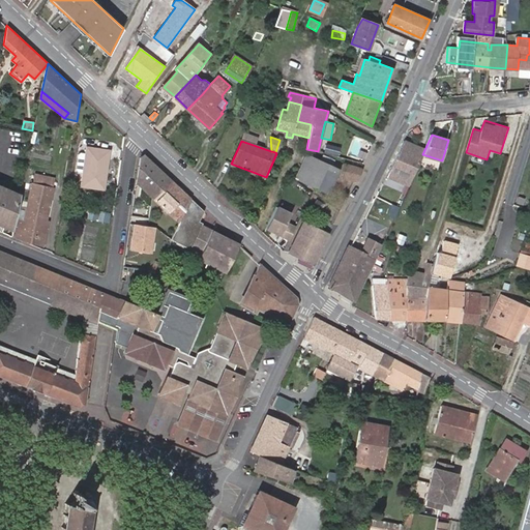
[(422,154),(424,150),(404,141),(386,176),(409,185),(422,154)]
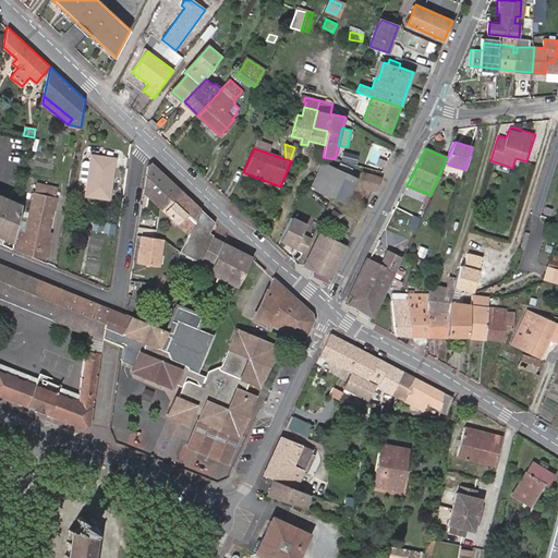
[(87,195),(109,197),(114,158),(92,156),(87,195)]
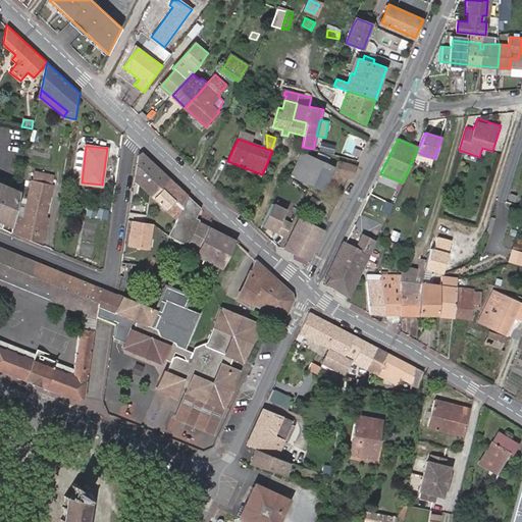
[(303,152),(292,174),(322,189),(333,166),(303,152)]
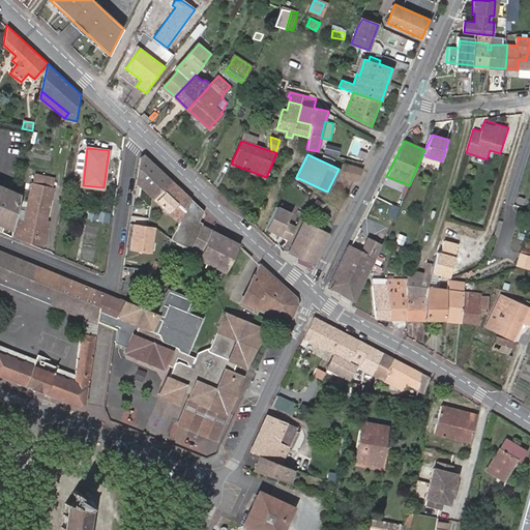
[(192,200),(144,155),(140,158),(137,182),(180,223),(192,200)]
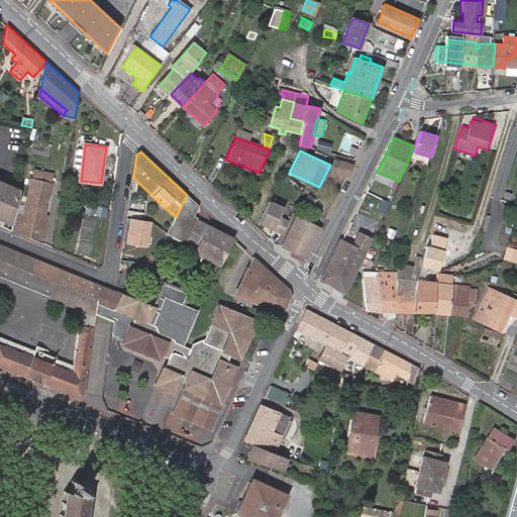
[(414,161),(428,163),(429,156),(415,153),(414,161)]
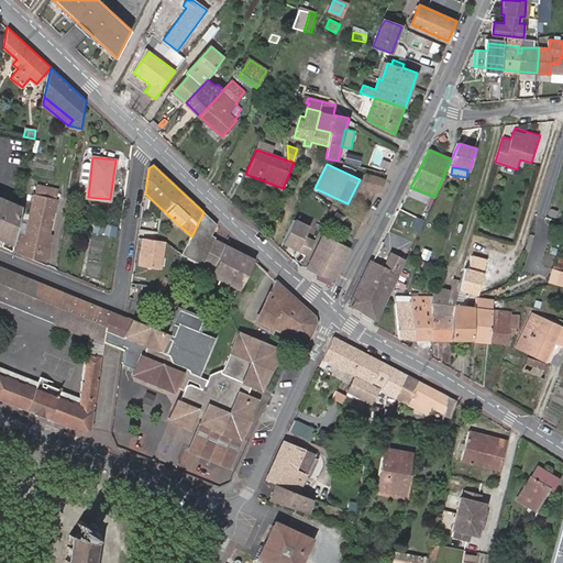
[(363,187),(375,190),(379,191),(385,179),(366,175),(363,187)]
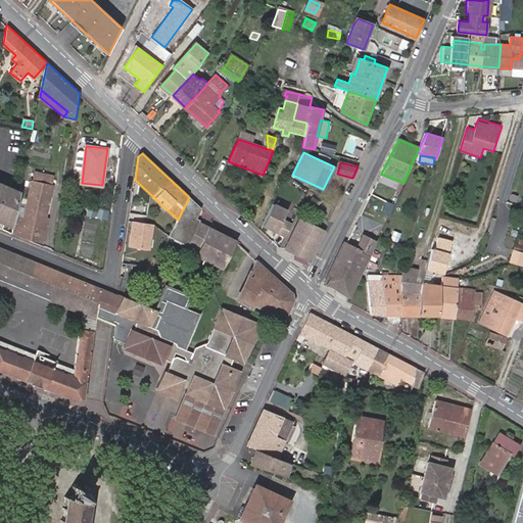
[(34,172),(32,182),(51,185),(53,176),(34,172)]
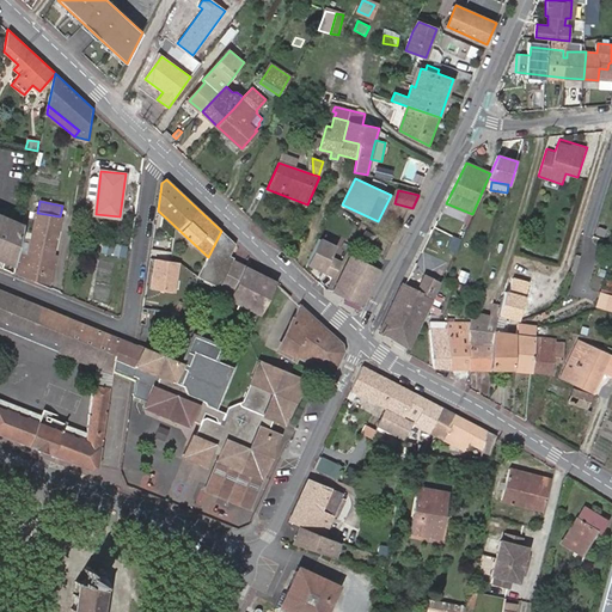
[(13,271),(25,277),(25,276),(26,270),(48,275),(55,238),(60,216),(37,213),(29,257),(16,256),(14,261),(13,271)]
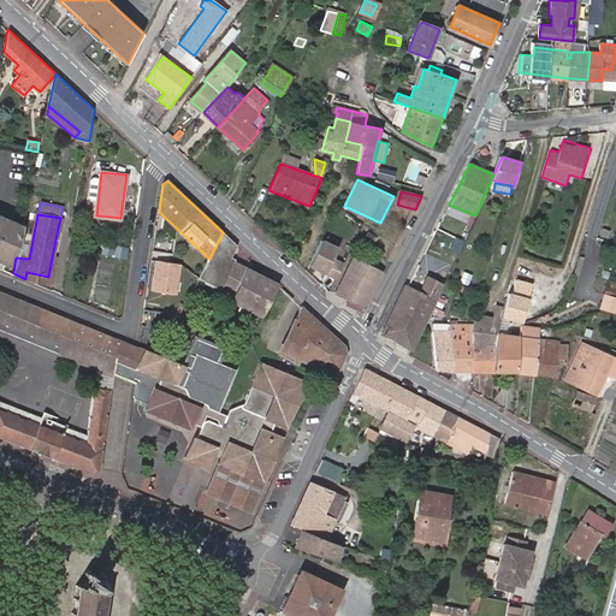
[(0,215),(0,218),(5,219),(4,223),(23,226),(1,217),(0,215)]
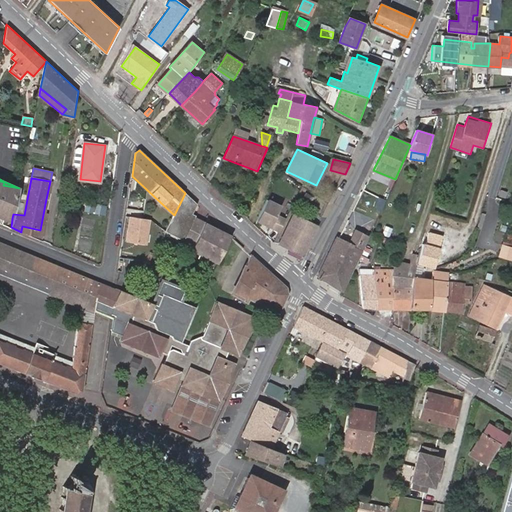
[(0,194),(0,223),(1,223),(2,217),(12,218),(13,214),(19,188),(3,185),(2,195),(0,194)]
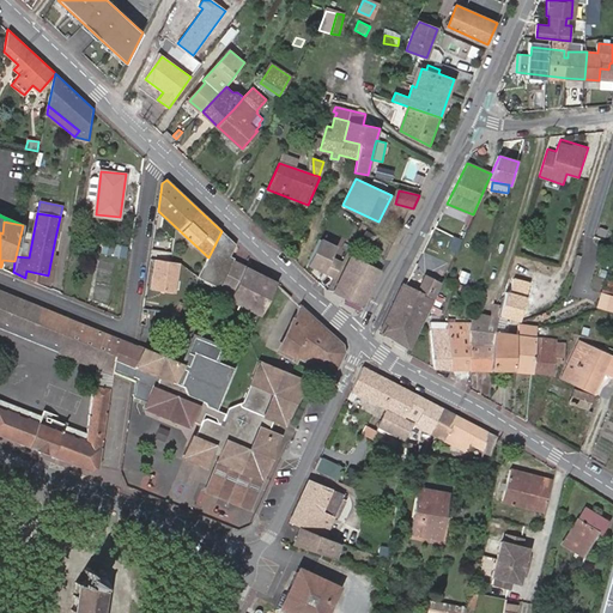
[(235,243),(222,231),(208,258),(199,277),(210,281),(220,287),(230,268),(226,266),(230,258),(228,256),(235,243)]
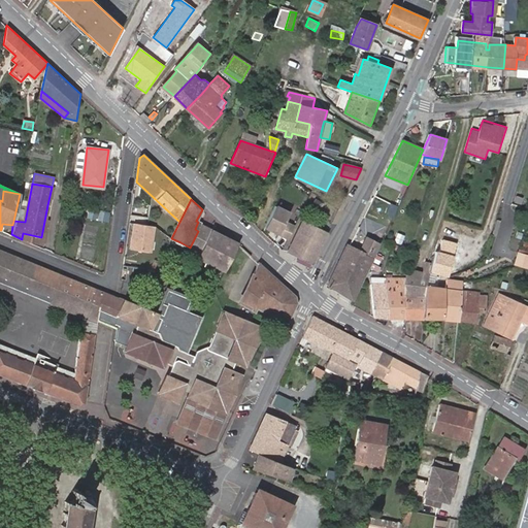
[(316,199),(311,207),(321,210),(324,202),(316,199)]
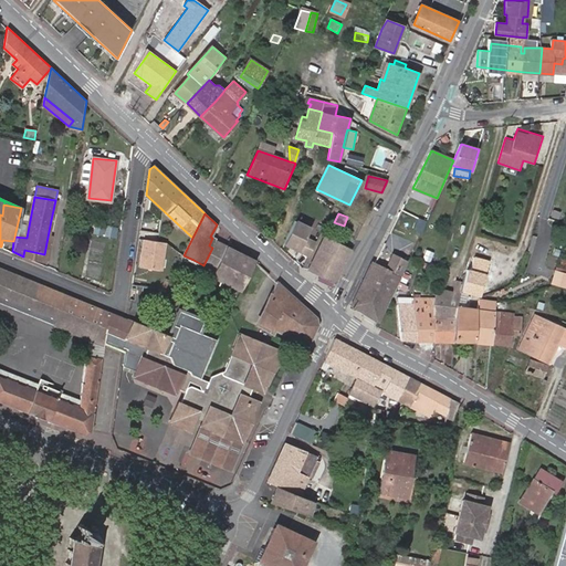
[(295,218),(283,245),(310,257),(317,241),(308,237),(314,226),(295,218)]
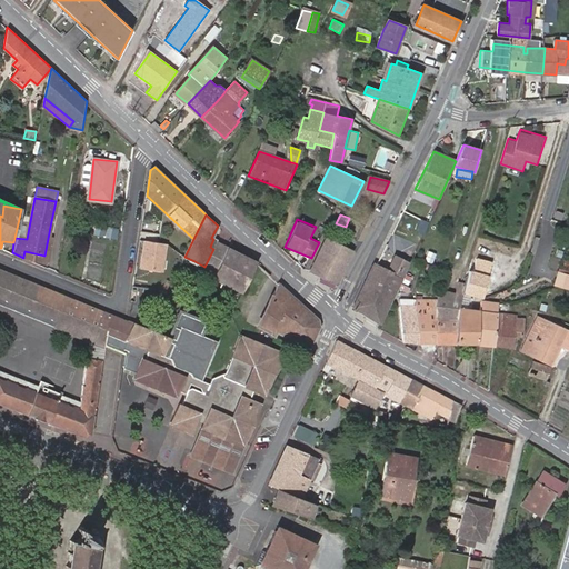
[(118,229),(96,226),(95,235),(117,239),(118,229)]
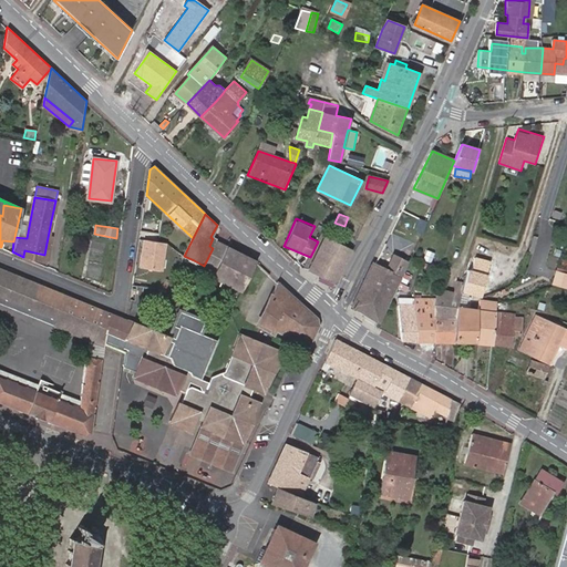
[(216,240),(213,238),(209,246),(213,248),(204,266),(215,270),(213,276),(241,290),(256,261),(233,249),(216,240)]
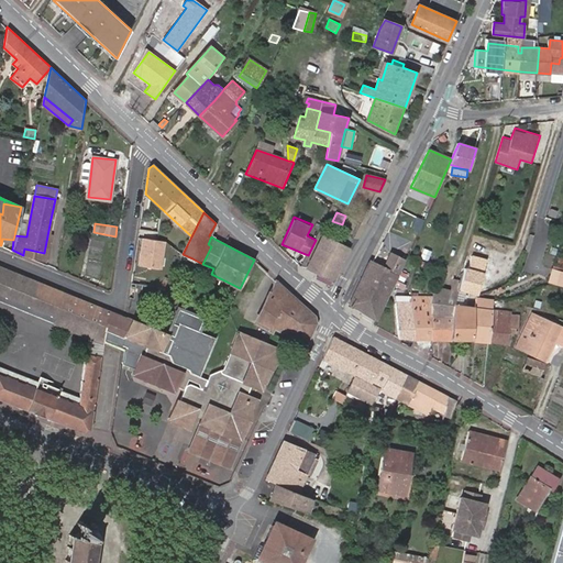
[(308,268),(334,280),(349,249),(323,236),(308,268)]
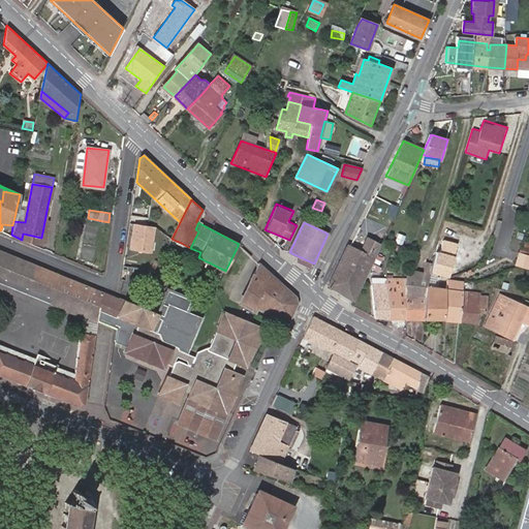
[(497,235),(506,238),(510,224),(501,222),(497,235)]
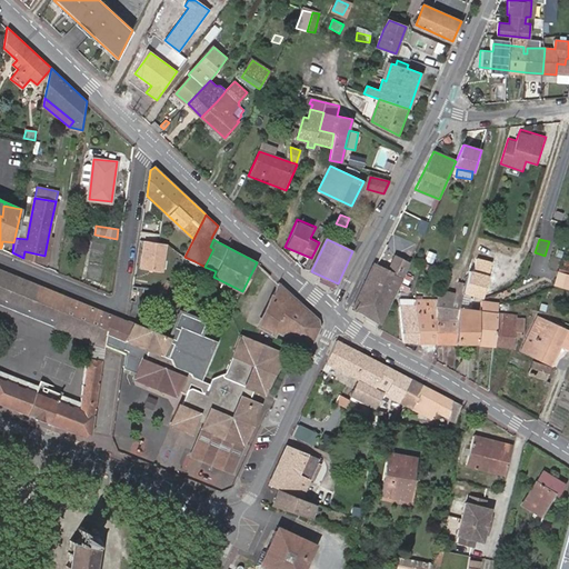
[(167,243),(145,240),(140,268),(162,271),(167,243)]
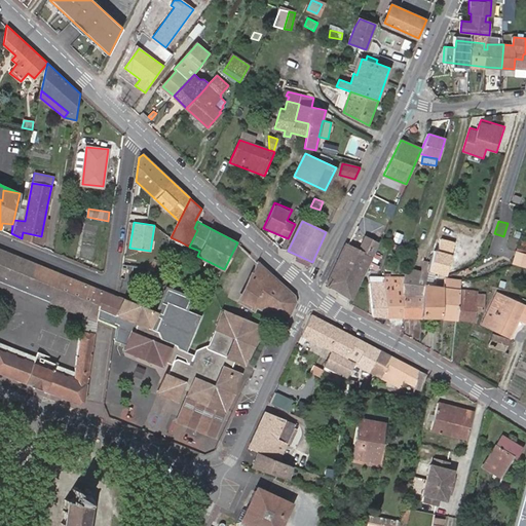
[(23,232),(22,237),(40,242),(41,236),(23,232)]
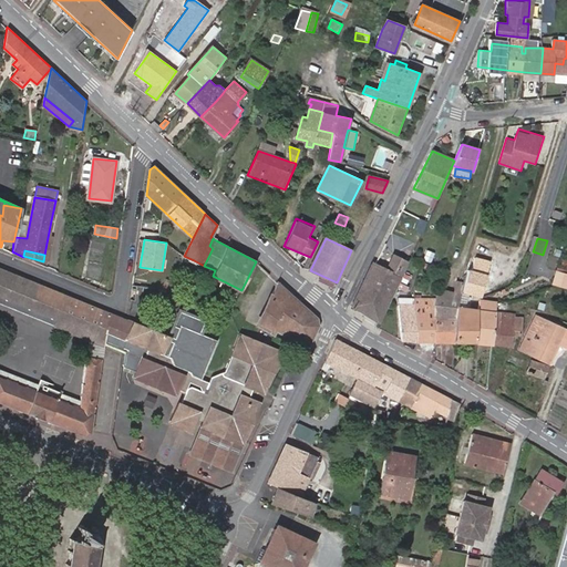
[(425,253),(423,258),(432,261),(434,256),(425,253)]
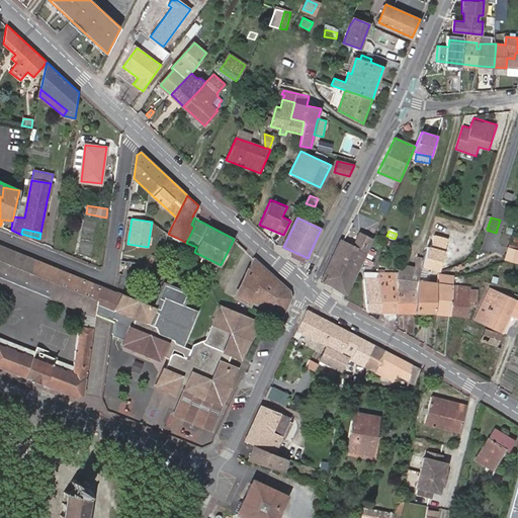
[(322,278),(347,294),(374,239),(360,233),(353,247),(340,241),(322,278)]
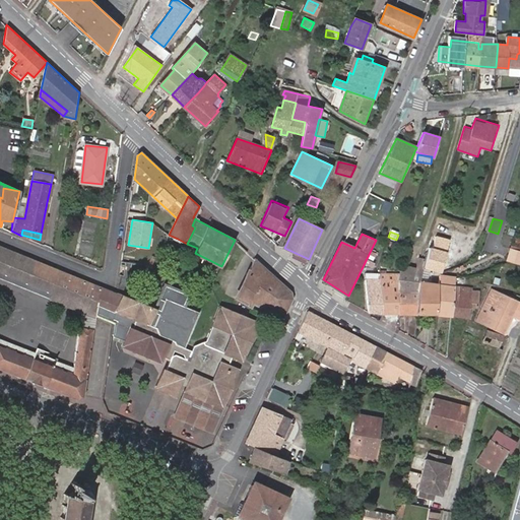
[(187,244),(178,239),(174,247),(183,251),(187,244)]
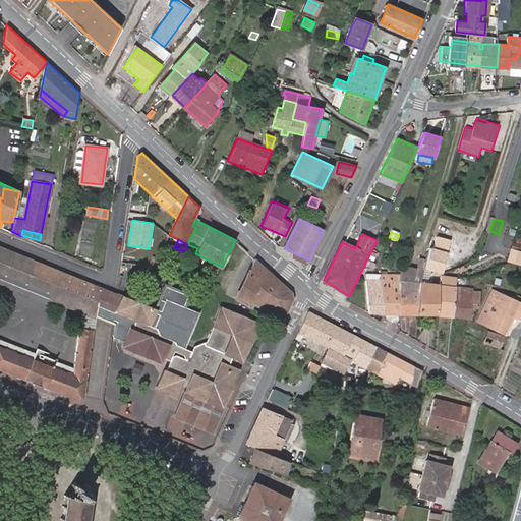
[(14,252),(0,246),(0,271),(5,274),(14,252)]
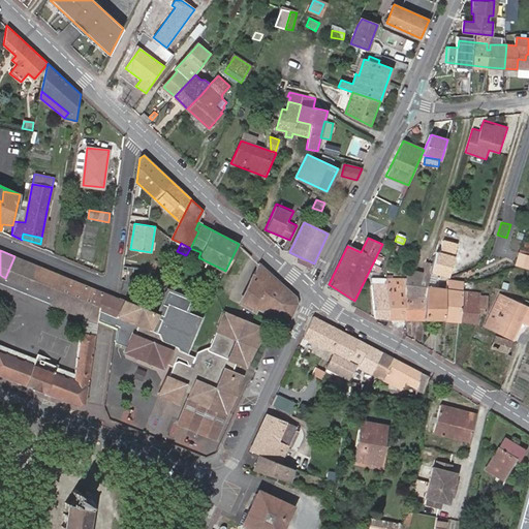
[(528,254),(520,252),(516,266),(528,269),(528,254)]
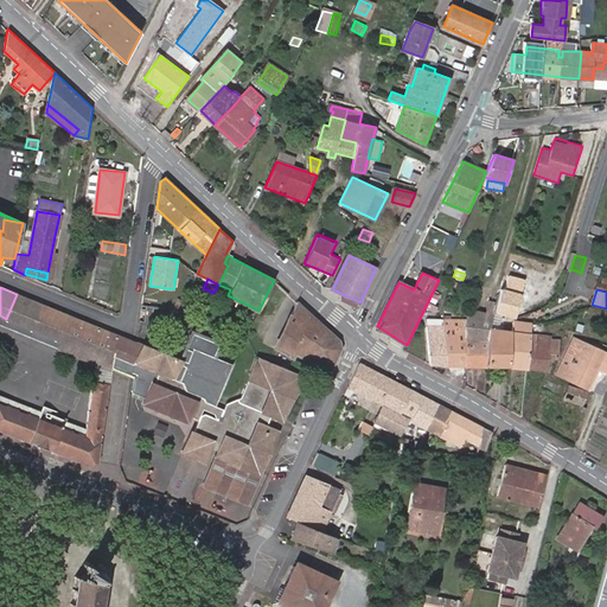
[(500,292),(499,296),(497,304),(494,312),(503,313),(510,315),(515,296),(504,293),(500,292)]
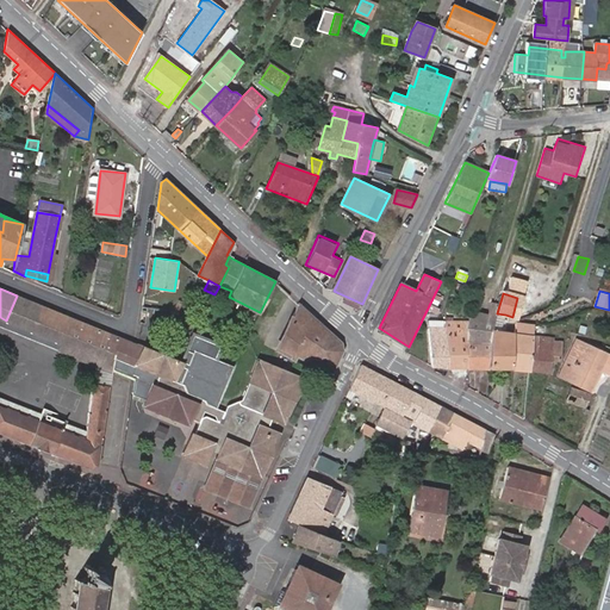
[(17,296),(6,321),(57,341),(55,349),(112,372),(114,355),(136,365),(143,346),(139,343),(109,334),(17,296)]
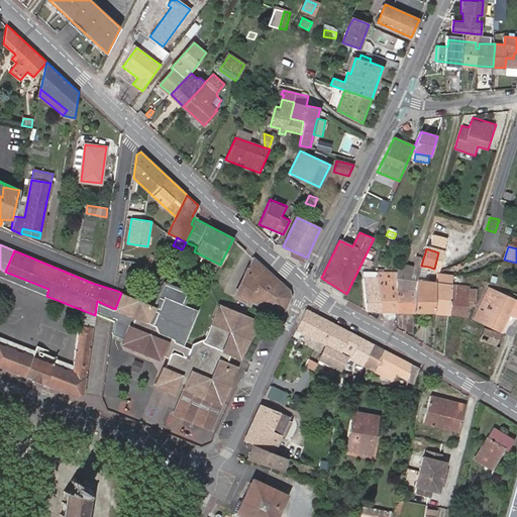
[(398,311),(416,310),(417,281),(417,280),(421,266),(423,259),(417,257),(414,267),(400,264),(399,273),(398,278),(397,289),(398,311)]
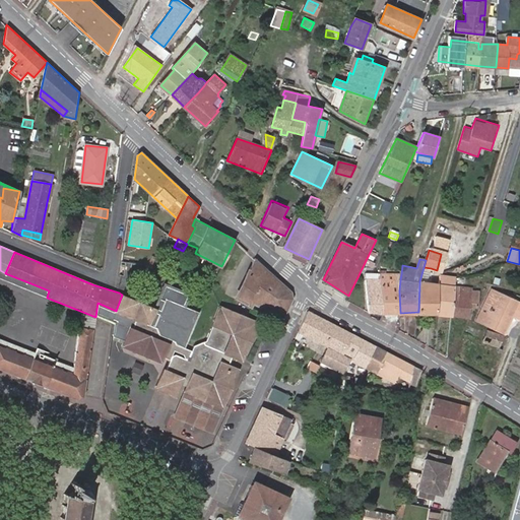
[(254,303),(283,317),(291,299),(290,291),(255,260),(236,299),(252,308),(254,303)]
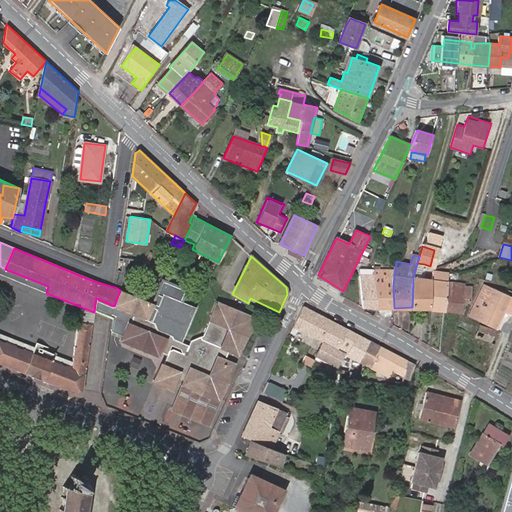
[(119,261),(118,271),(139,278),(142,268),(119,261)]
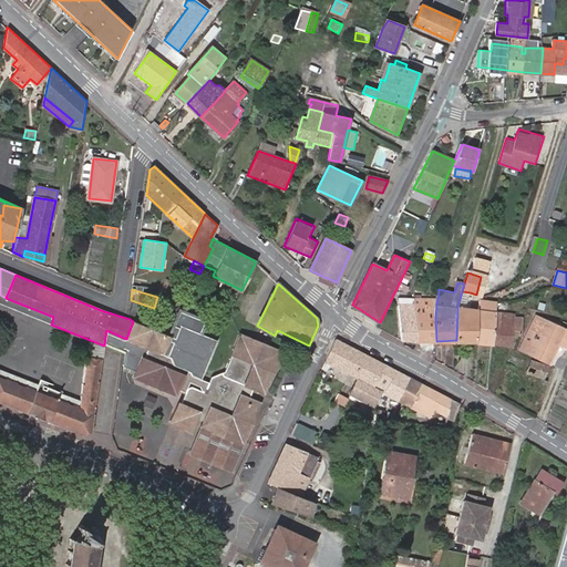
[(457,308),(465,308),(470,292),(462,291),(457,307),(457,308)]
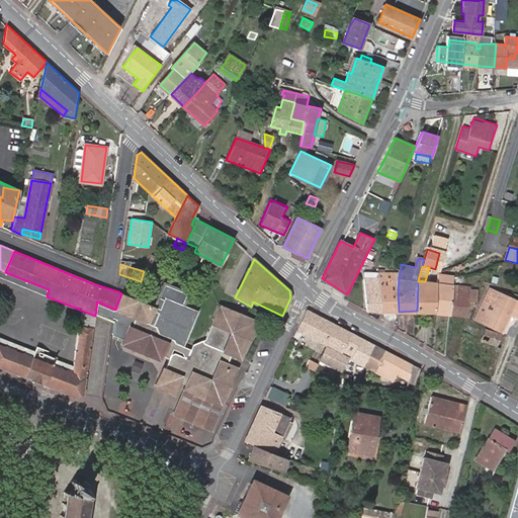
[(49,289),(5,272),(3,278),(47,296),(49,289)]
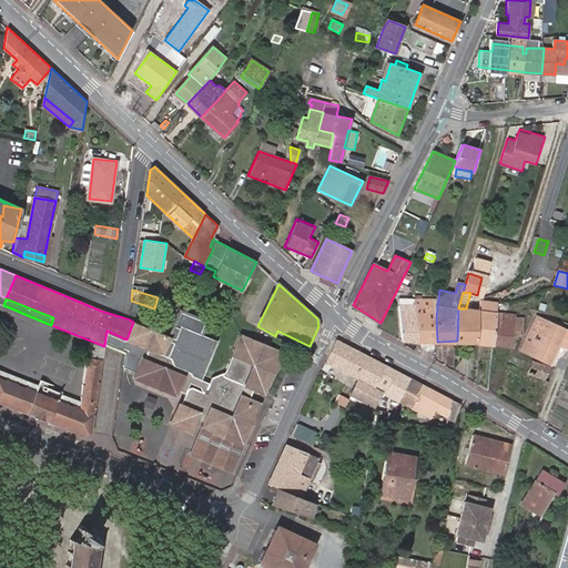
[(478,342),(494,344),(497,313),(497,304),(482,302),(480,311),(478,342)]
